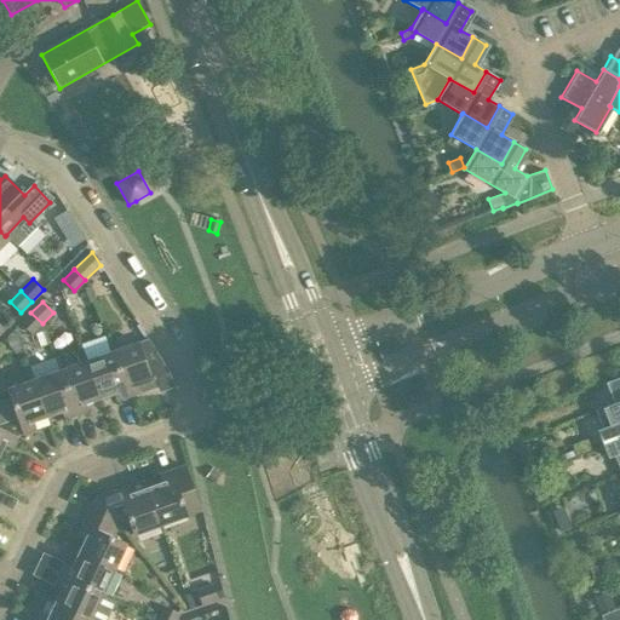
[(42,323),(30,313),(21,323),(32,334),(42,323)]
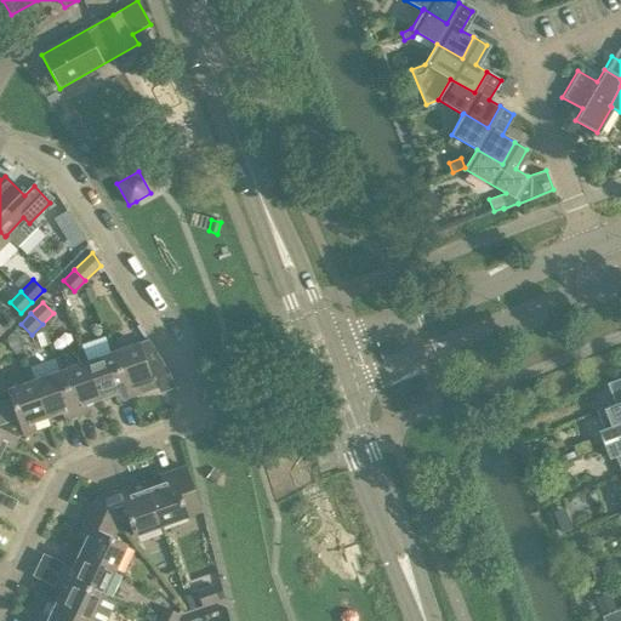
[(112,353),(127,398),(157,387),(153,379),(169,372),(148,341),(112,353)]
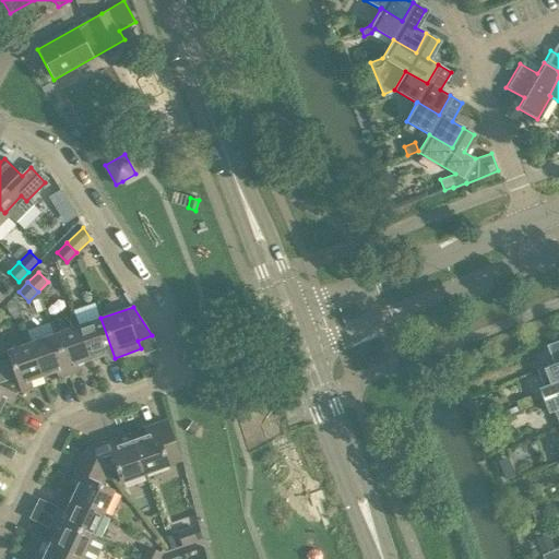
[(100,318),(76,326),(88,360),(102,356),(104,363),(115,358),(100,318)]
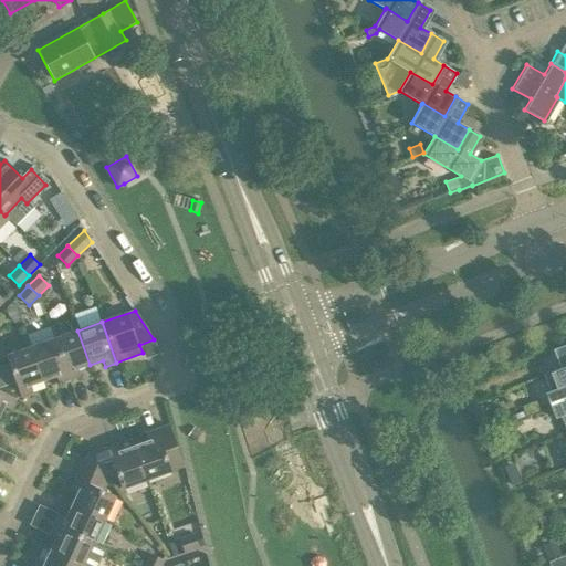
[(77,331),(54,339),(69,379),(79,376),(76,369),(90,365),(77,331)]
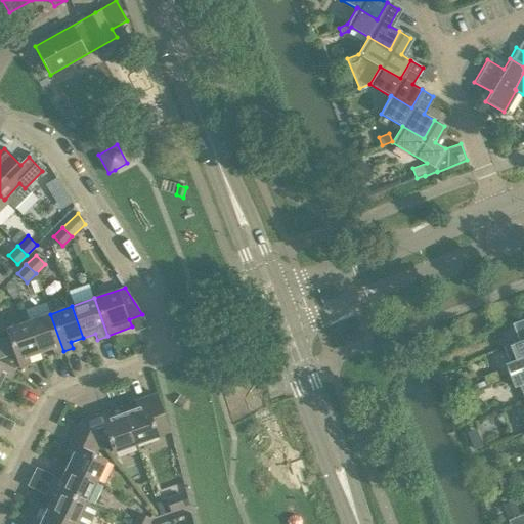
[(53,355),(63,351),(50,314),(28,321),(39,353),(51,349),(53,355)]
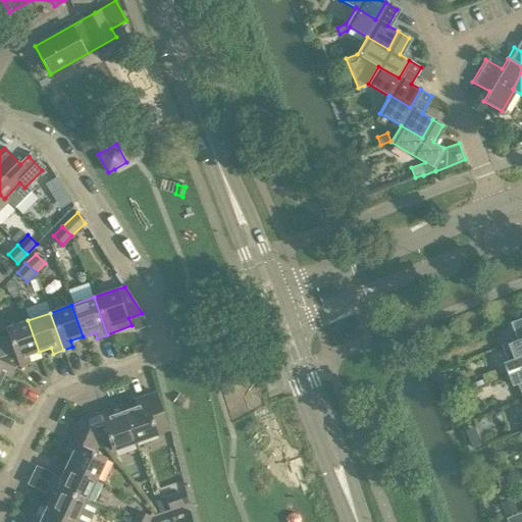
[(521,318),(513,322),(520,340),(521,338),(521,318)]
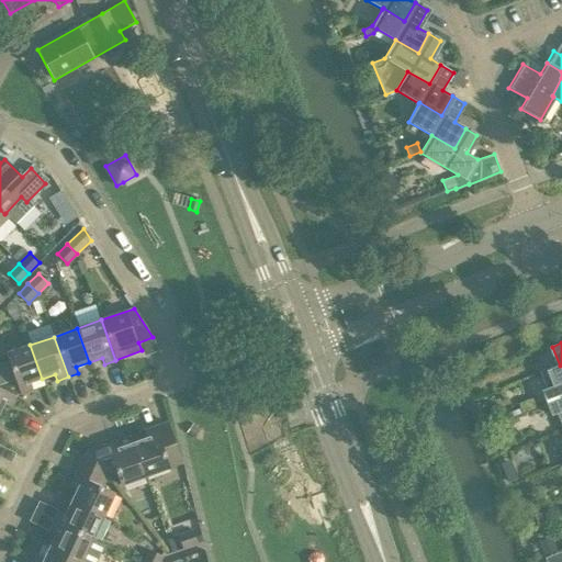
[(6,353),(8,360),(0,362),(0,389),(14,396),(32,390),(30,383),(42,379),(30,345),(6,353)]
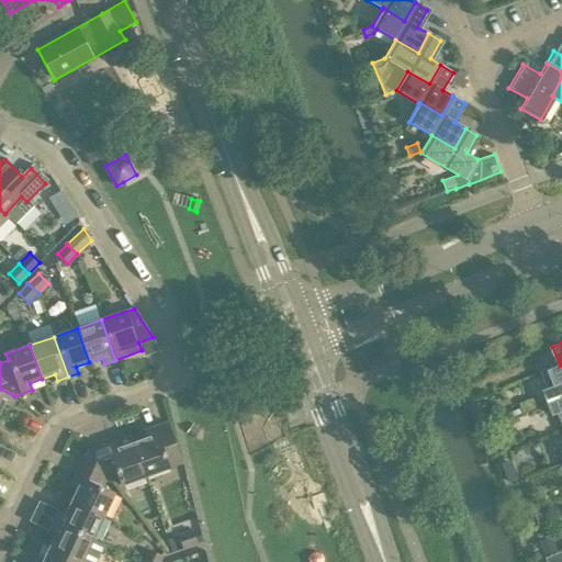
[(543,390),(548,402),(561,395),(561,364),(560,366),(542,372),(548,389),(543,390)]
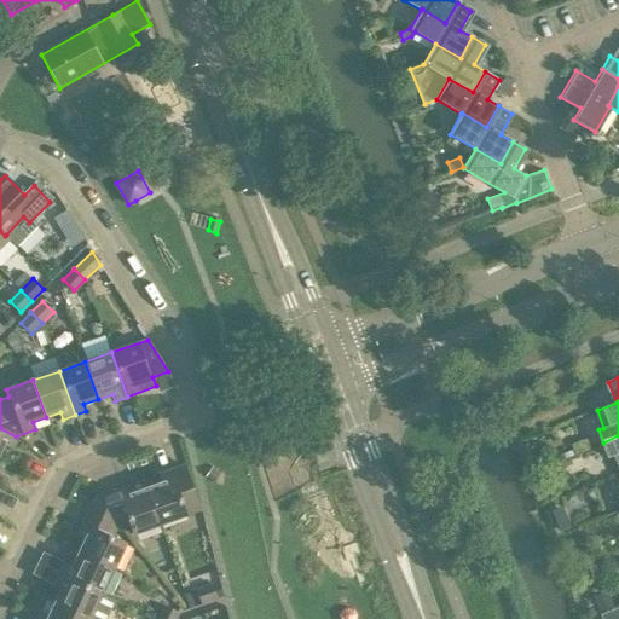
[(0,451),(4,445),(11,447),(16,437),(0,428),(0,451)]
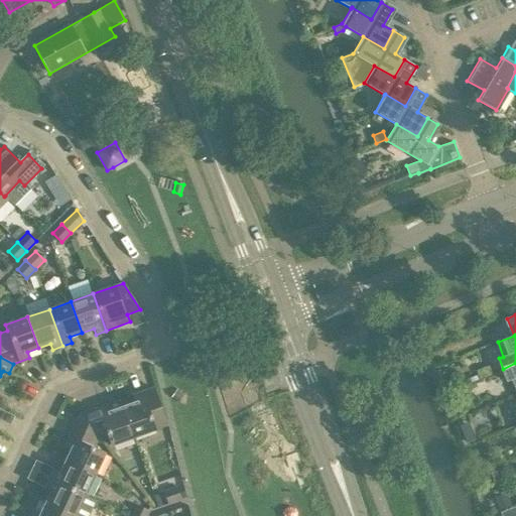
[(515,363),(503,369),(508,381),(513,379),(515,387),(515,363)]
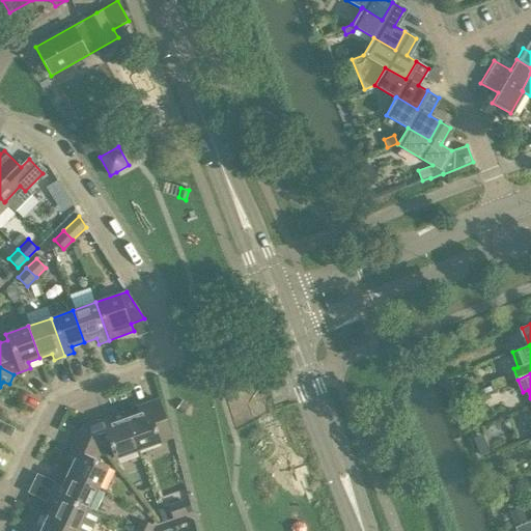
[(158,399),(146,403),(135,408),(138,414),(126,418),(137,450),(160,442),(171,438),(158,399)]
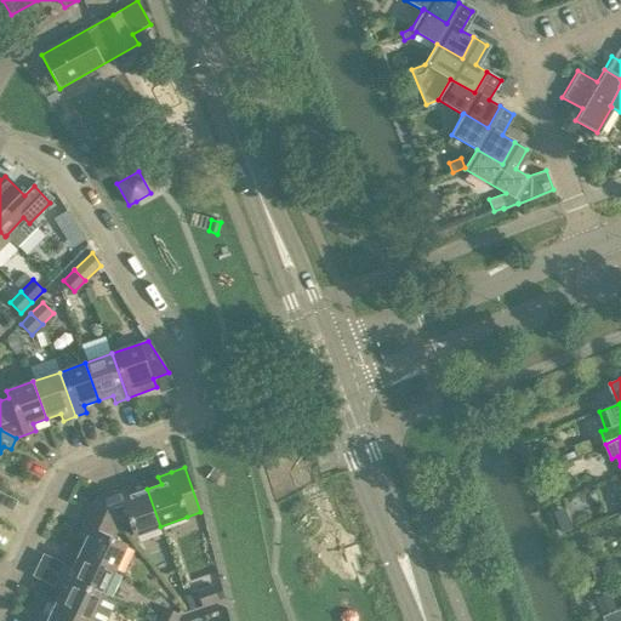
[(143,482),(130,486),(95,499),(118,524),(127,520),(134,536),(160,527),(147,489),(143,482)]
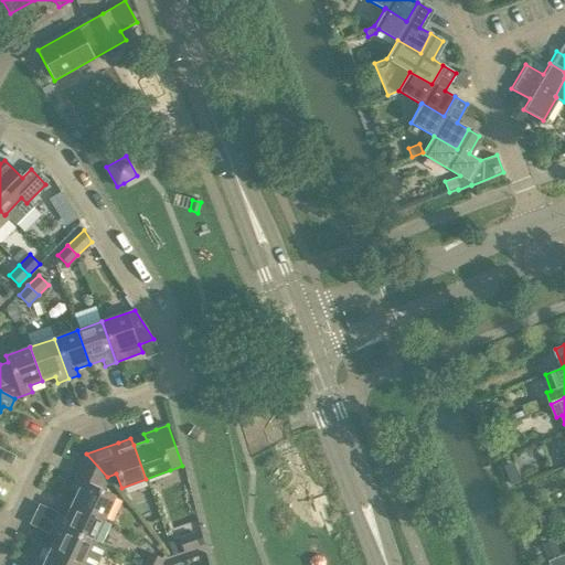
[(0,446),(0,457),(12,461),(16,451),(0,446)]
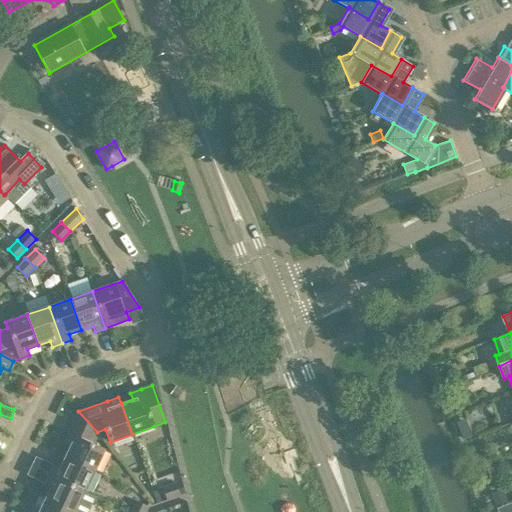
[(69,445),(64,456),(94,470),(104,449),(92,444),(97,432),(78,411),(64,442),(69,445)]
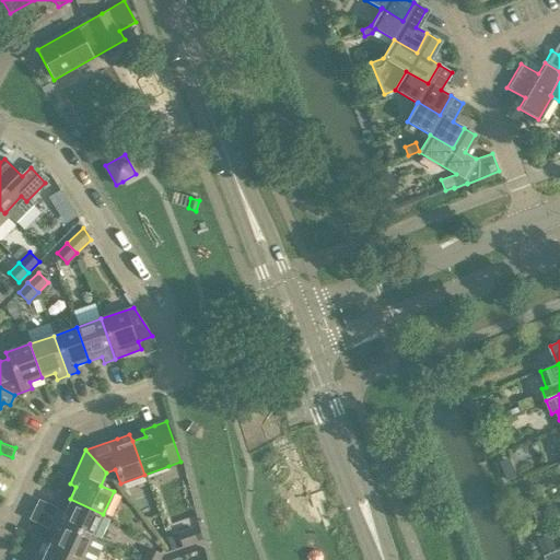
[(57,509),(53,518),(92,537),(103,514),(70,499),(63,512),(57,509)]
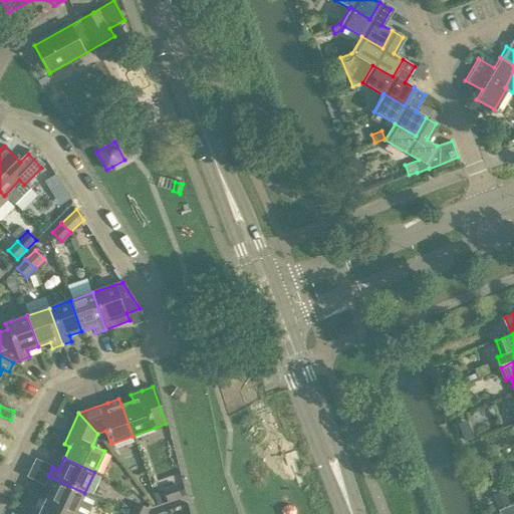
[(44,500),(73,513),(87,513),(95,499),(84,493),(48,476),(44,485),(50,488),(44,500)]
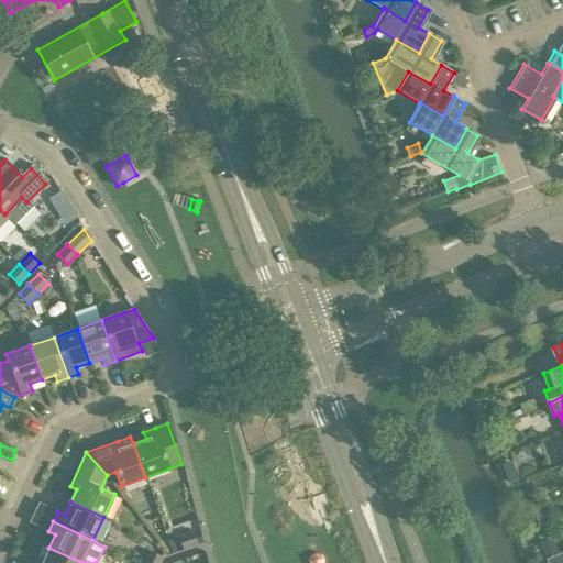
[(178,538),(183,551),(197,545),(192,532),(178,538)]
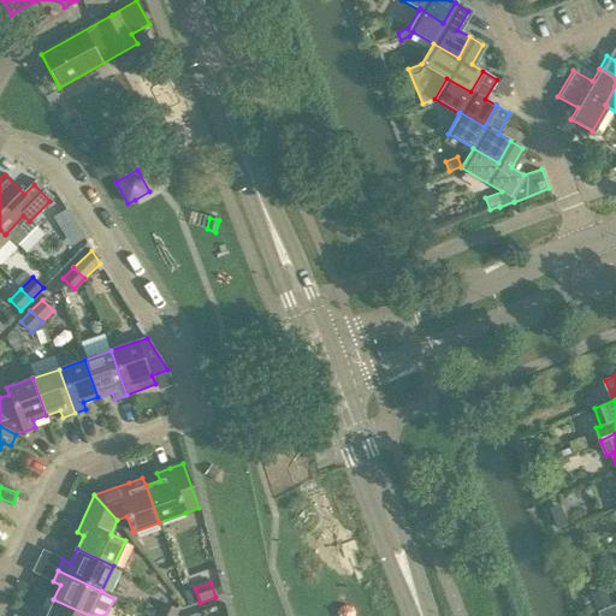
[(40,610),(36,615),(88,615),(53,599),(48,597),(41,610),(40,610)]
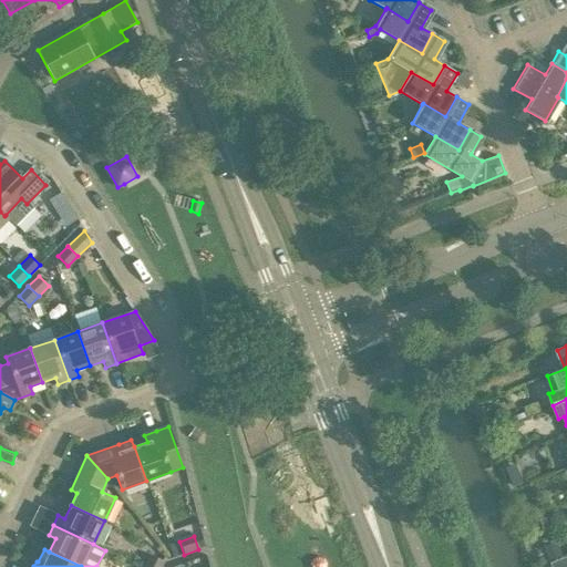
[(144,566),(160,566),(163,562),(151,556),(144,566)]
